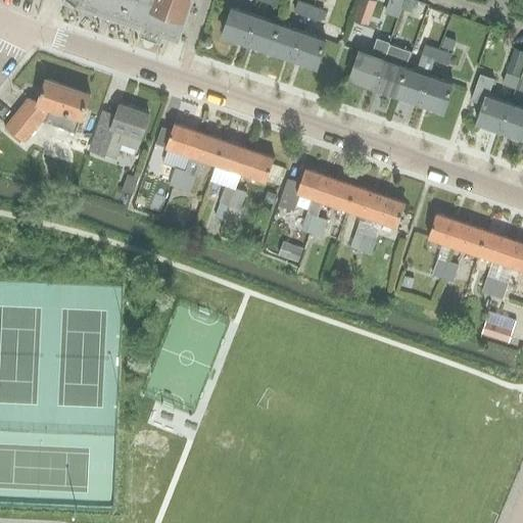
[(67,0),(67,1),(144,28),(142,34),(159,40),(161,34),(177,40),(190,0),(67,0)]
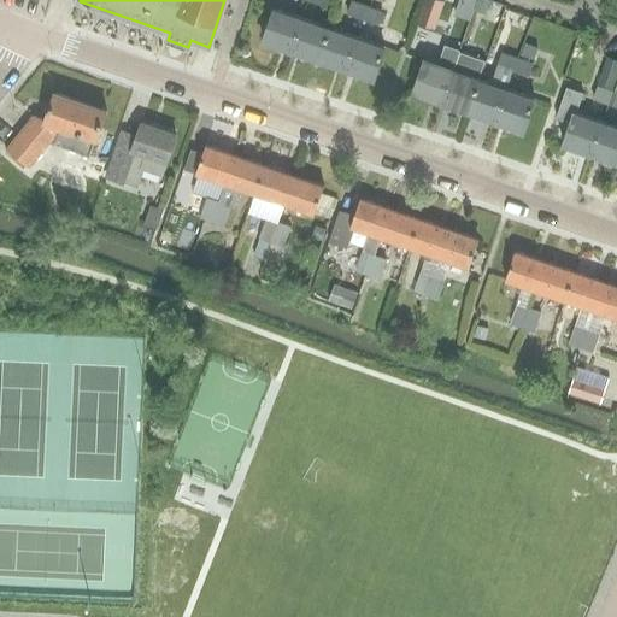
[(436,25),(445,1),(442,0),(425,0),(419,19),(436,25)]
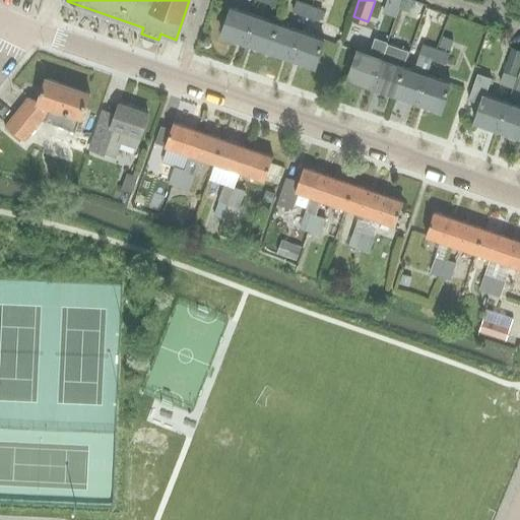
[(412,0),(402,0),(400,9),(410,12),(414,0),(412,0)]
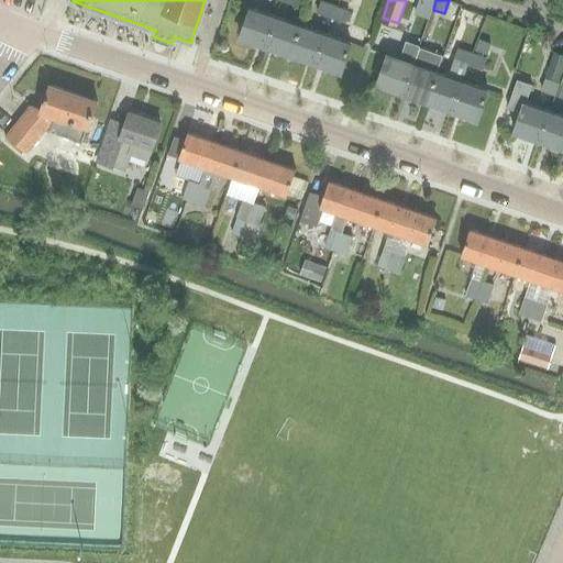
[(337,6),(322,1),(318,13),(332,18),(337,6)]
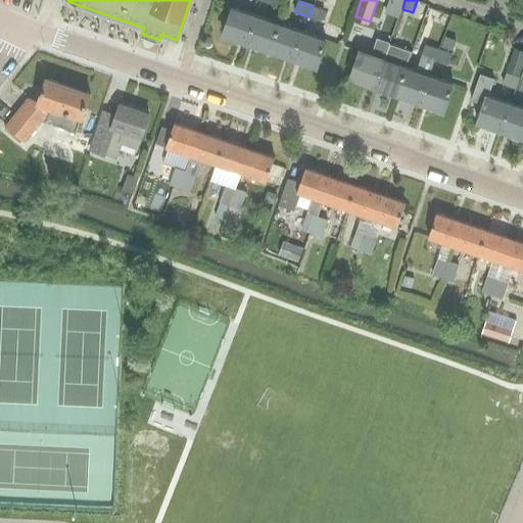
[(318,20),(321,21),(326,9),(313,5),(308,16),(318,20)]
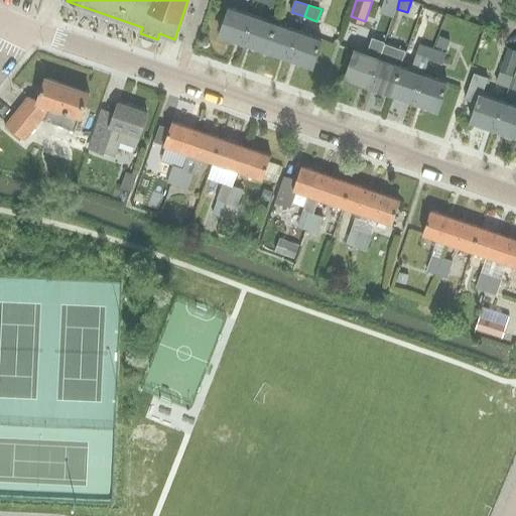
[(244,43),(253,15),(230,7),(221,35),(244,43)]
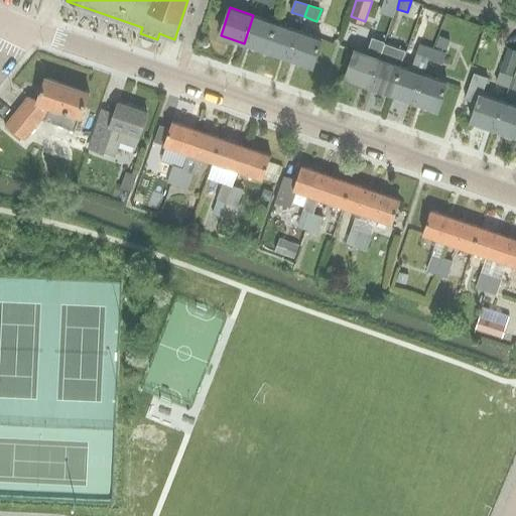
[(266,51),(276,23),(253,15),(244,43),(266,51)]
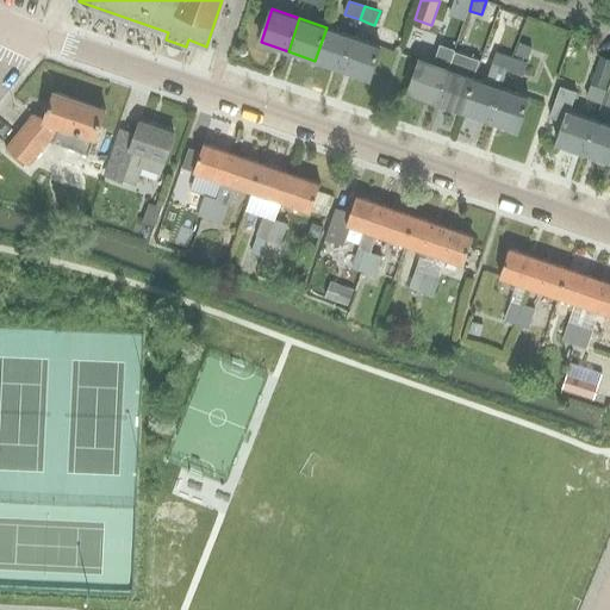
[(369,80),(380,45),(365,41),(371,24),(360,19),(353,37),(341,70),(369,80)]
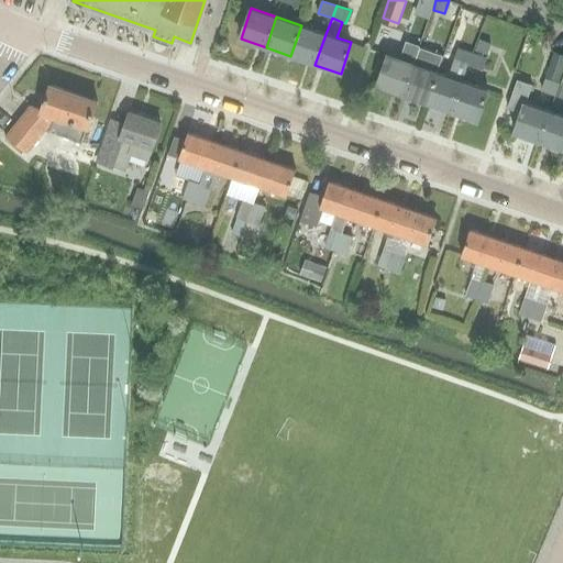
[(315,65),(326,34),(301,25),(290,56),(315,65)]
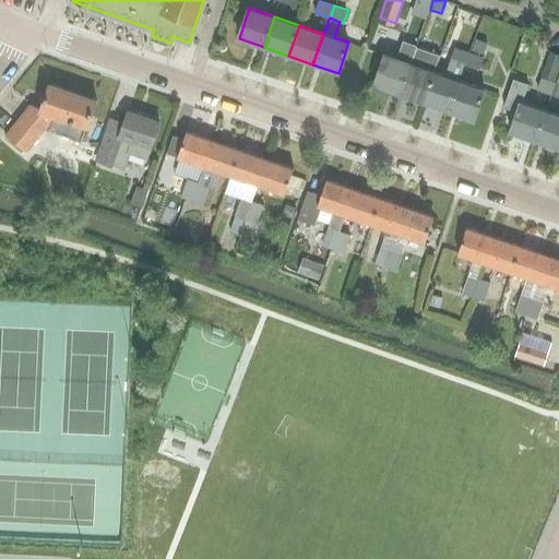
[(477,39),(473,50),(484,55),(488,44),(477,39)]
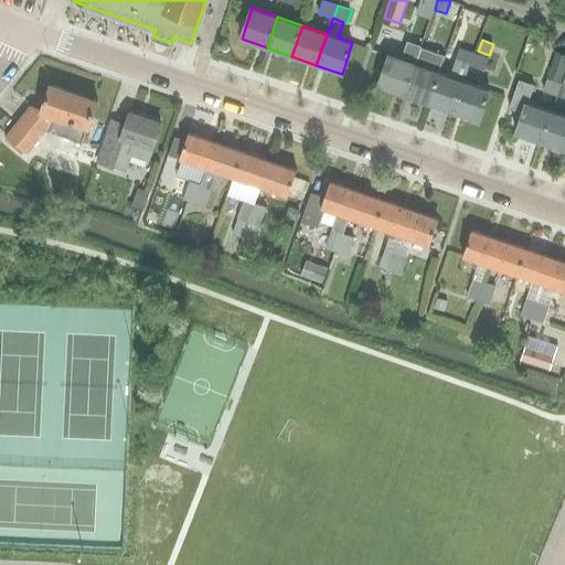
[(390,55),(379,86),(405,96),(416,64),(420,49),(422,49),(407,43),(402,60),(390,55)]
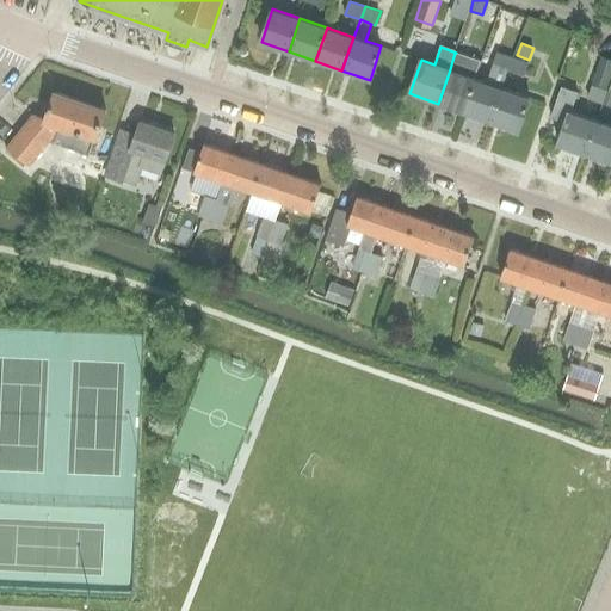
[(510,71),(514,57),(498,51),(493,66),(495,66),(510,71)]
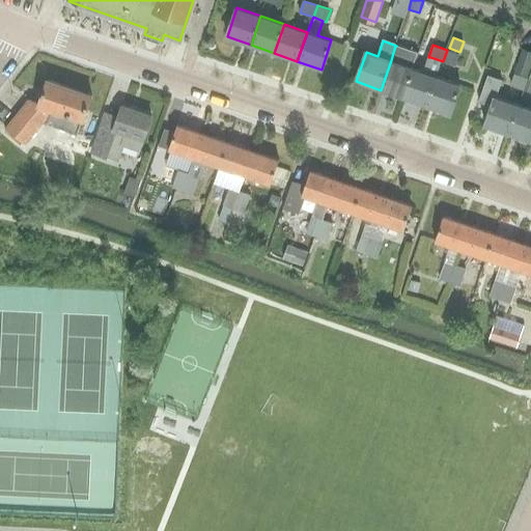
[(391,60),(381,90),(403,98),(413,68),(418,54),(395,46),(391,60)]
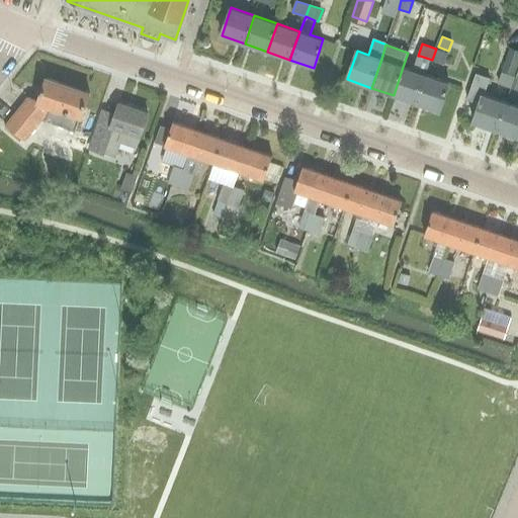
[(517,63),(517,51),(510,48),(503,71),(514,75),(517,63)]
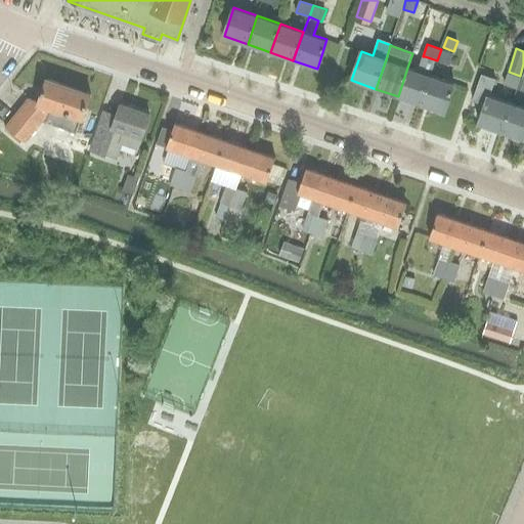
[(454,53),(441,49),(437,60),(450,66),(454,53)]
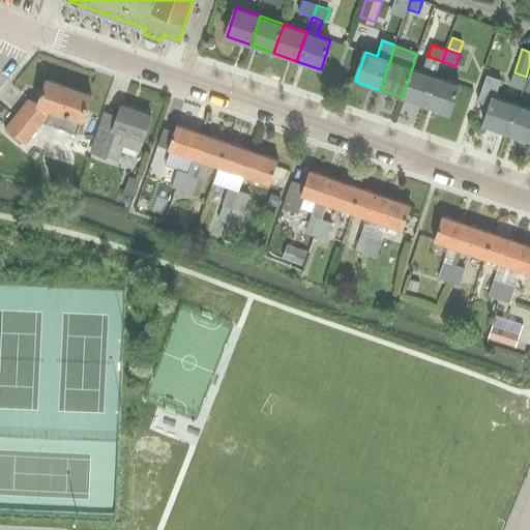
[(442,61),(430,57),(424,72),(412,68),(403,97),(425,106),(437,77),(439,69),(442,61)]
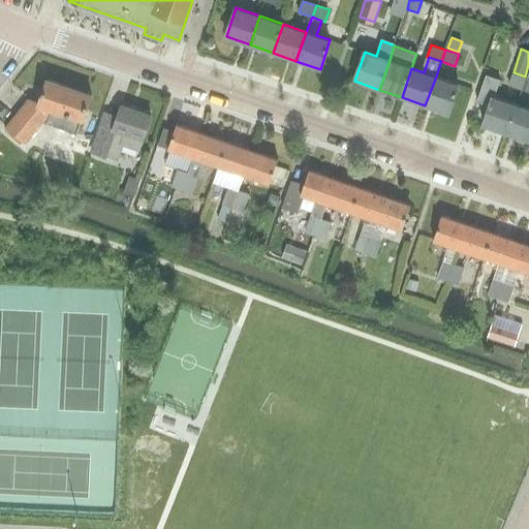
[(512,73),(508,85),(523,89),(527,78),(512,73)]
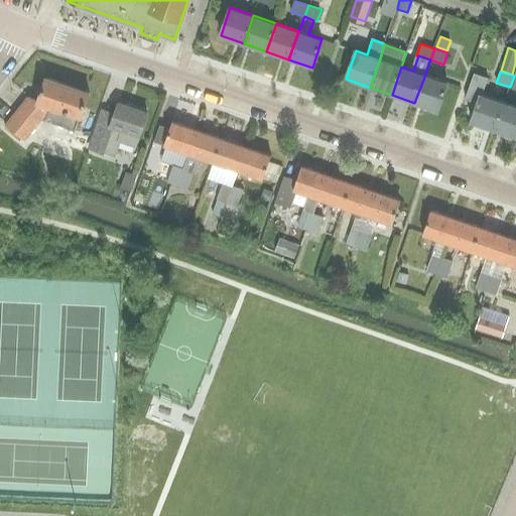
[(425,75),(414,103),(437,111),(447,82),(425,75)]
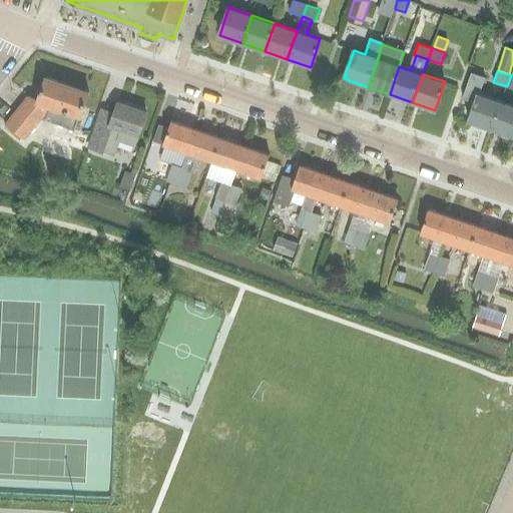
[(492,129),(501,101),(480,94),(486,78),(472,74),(463,99),(475,103),(469,121),(492,129)]
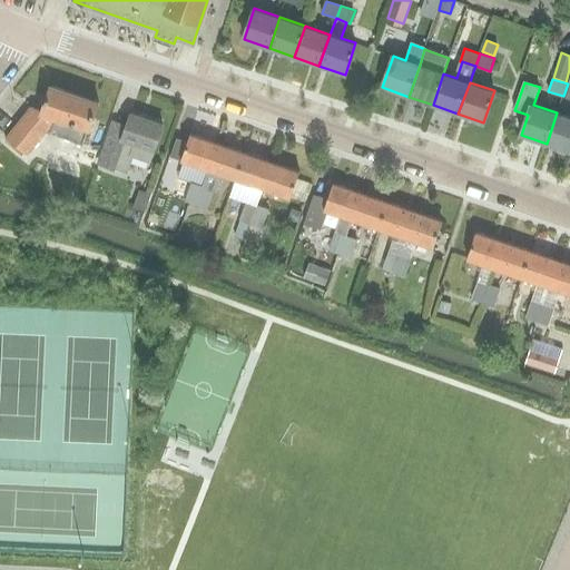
[(28,154),(47,130),(84,144),(89,129),(90,129),(99,102),(50,86),(42,110),(32,106),(8,137),(28,154)]
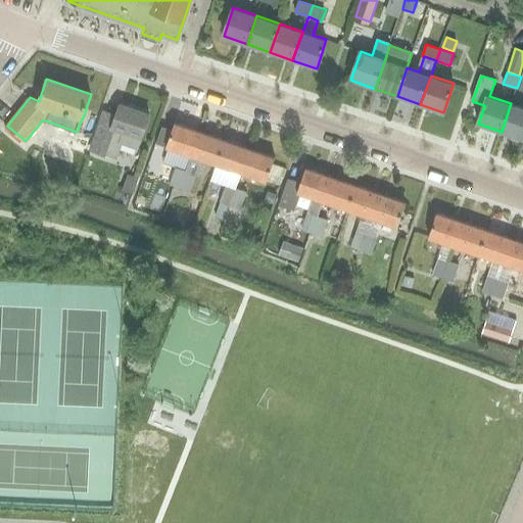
[(522,139),(522,106),(511,103),(502,132),(522,139)]
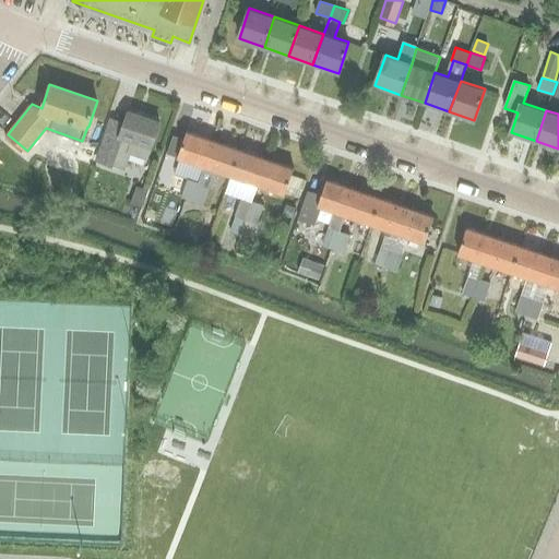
[(97,161),(114,166),(119,149),(147,157),(151,147),(159,122),(129,111),(119,141),(105,137),(97,161)]
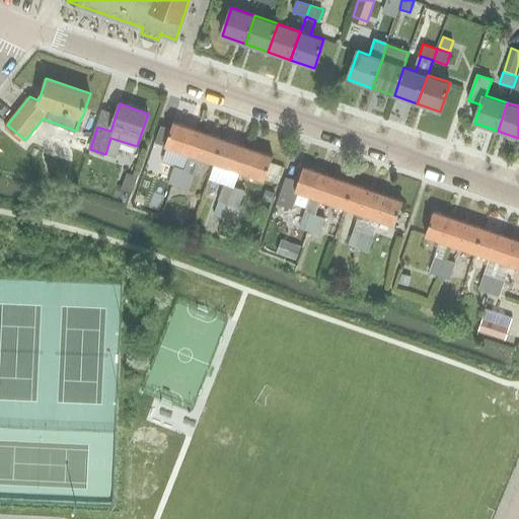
[(191,154),(199,131),(173,122),(165,146),(191,154)]
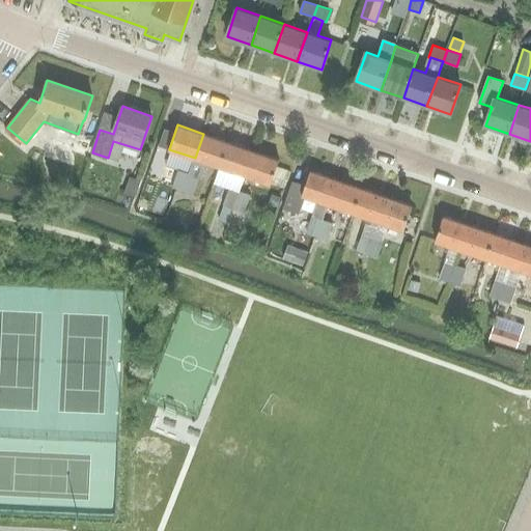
[(190,173),(184,191),(194,195),(200,178),(202,179),(208,163),(220,167),(228,142),(203,134),(195,158),(195,159),(190,173)]
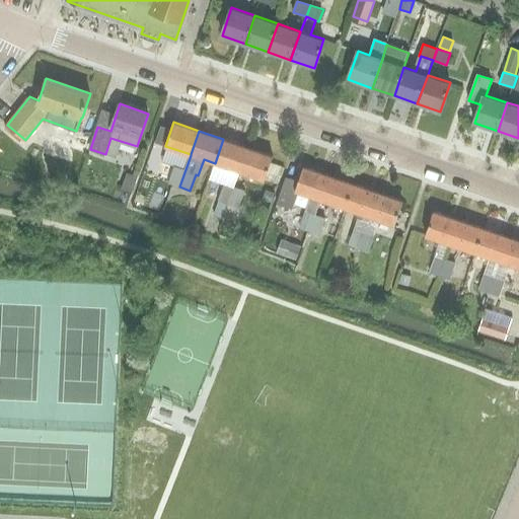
[(240,171),(248,148),(223,139),(215,163),(240,171)]
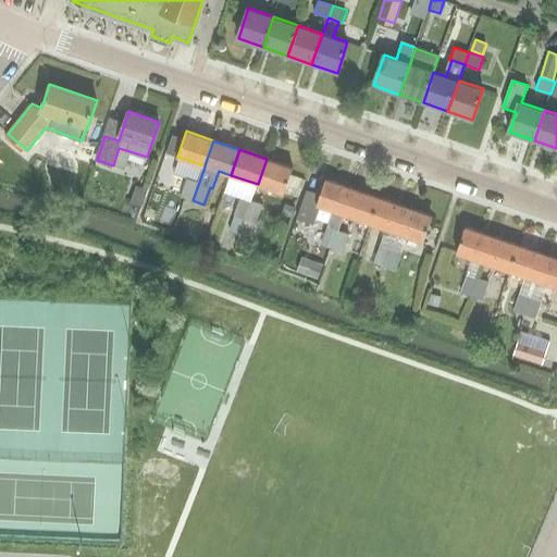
[(293,168),(267,159),(258,184),(284,194),(291,175),(293,168)]
